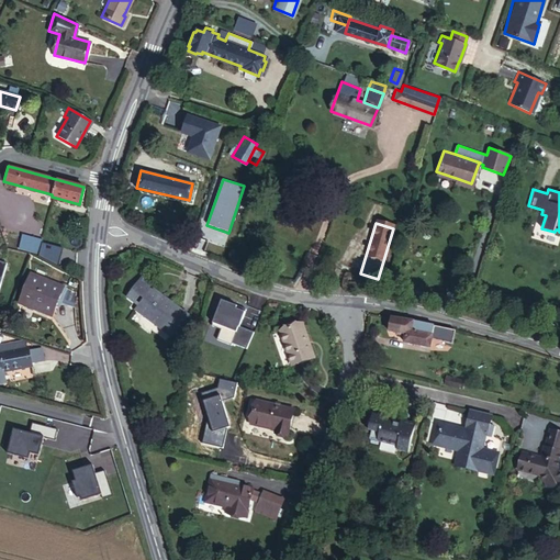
[(41,239),(21,234),(18,247),(36,253),(41,239)]
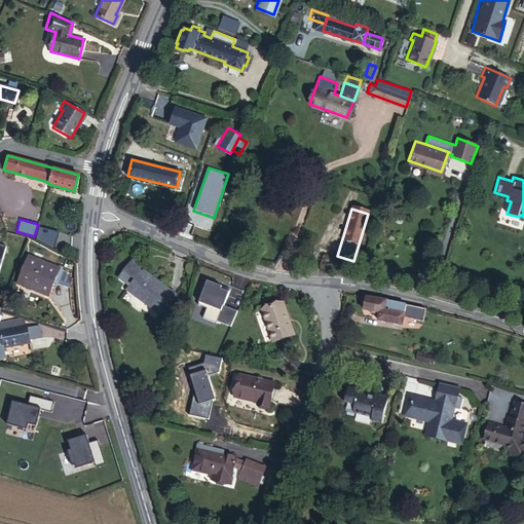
[(50,228),(38,224),(34,236),(47,240),(50,228)]
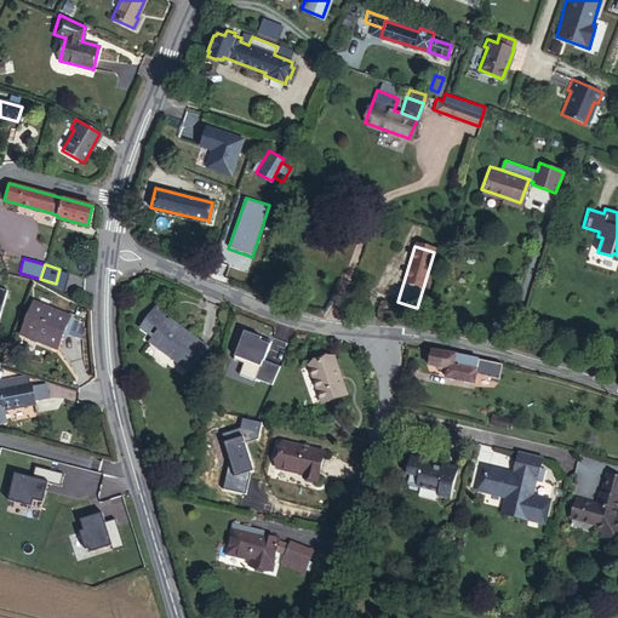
[(47,335),(44,343),(57,348),(69,318),(33,302),(23,325),(47,335)]
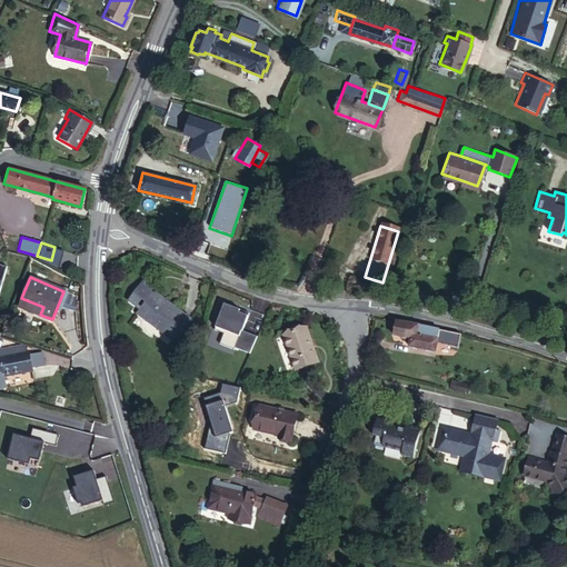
[(143,304),(138,310),(136,314),(137,315),(139,312),(147,317),(145,320),(156,328),(158,325),(173,336),(171,339),(173,341),(179,332),(185,325),(189,318),(171,306),(170,309),(163,305),(166,301),(149,288),(151,285),(141,278),(130,294),(143,304)]
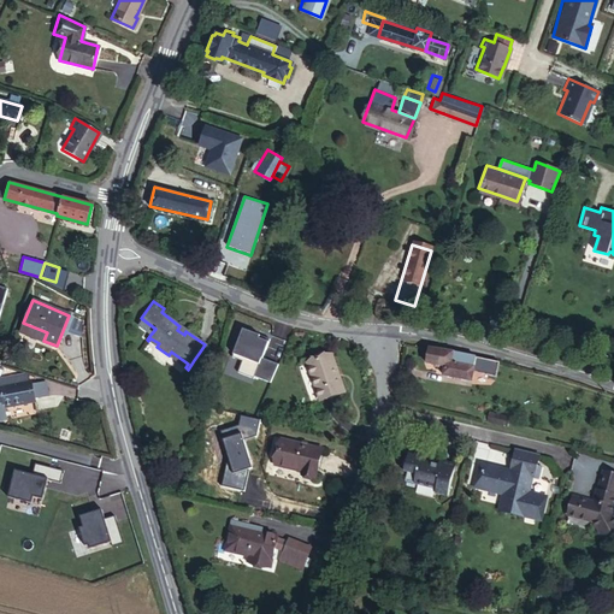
[(135,326),(149,336),(155,329),(141,318),(135,326)]
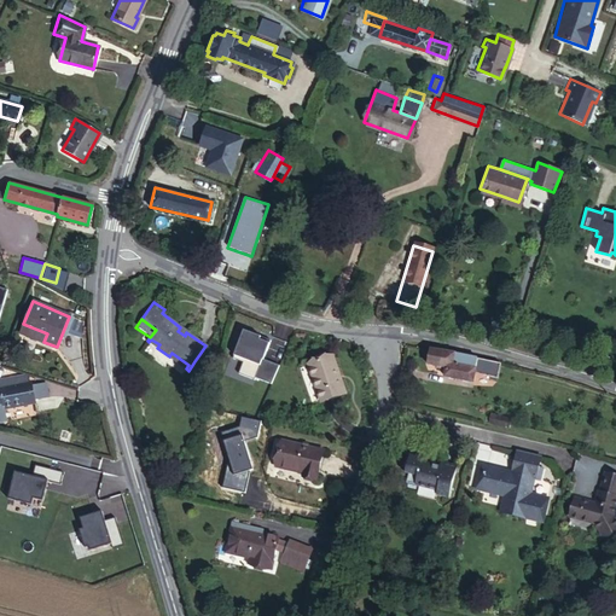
[(21,332),(44,342),(47,333),(23,324),(21,332)]
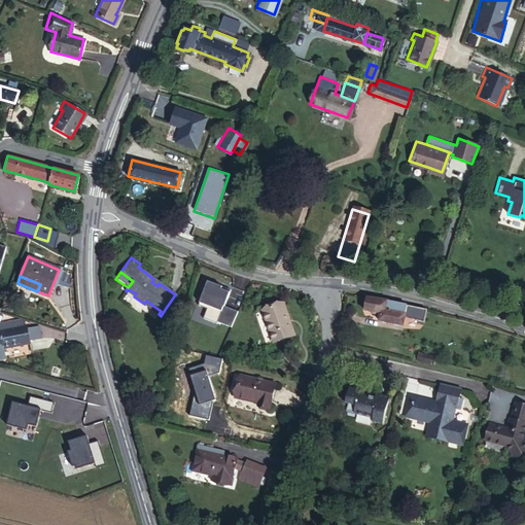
[(216,323),(230,328),(236,313),(222,308),(229,291),(204,281),(200,290),(203,291),(197,307),(205,310),(202,319),(215,325),(216,323)]
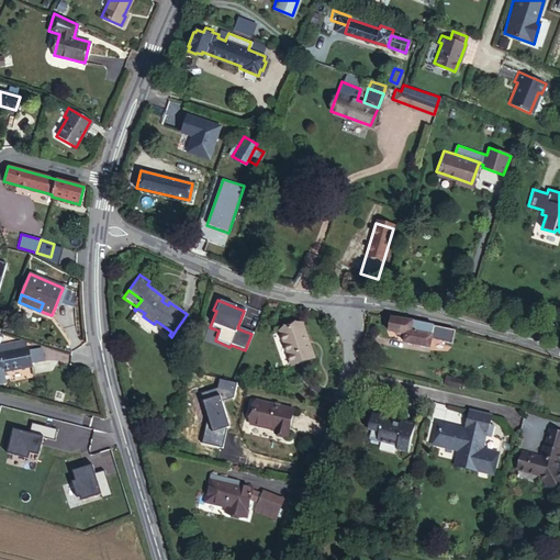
[(433,324),(414,320),(390,315),(387,339),(429,348),(432,336),(451,339),(454,329),(433,325),(433,324)]
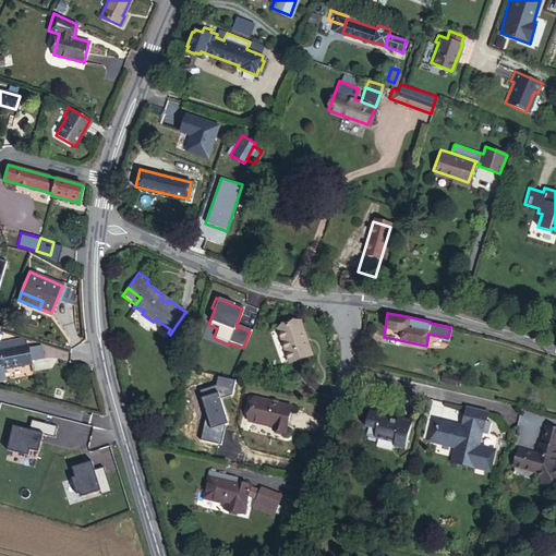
[(153,322),(168,333),(170,329),(155,318),(153,322)]
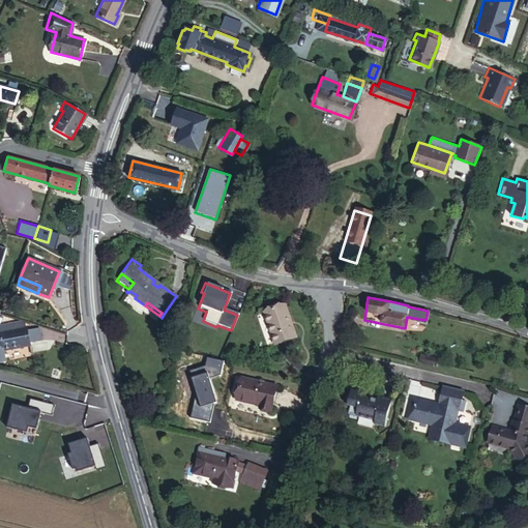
[(172,302),(167,310),(171,313),(176,305),(172,302)]
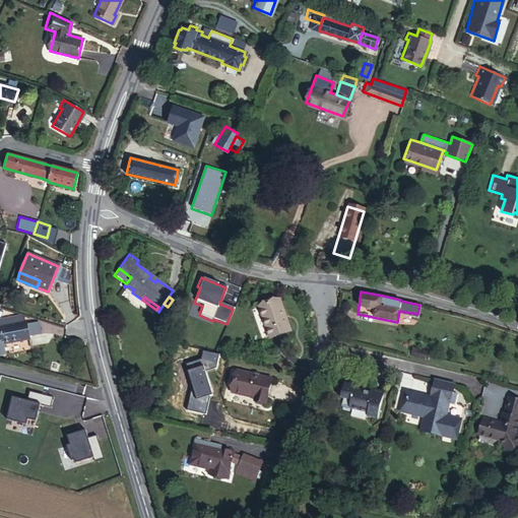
[(279,300),(259,307),(269,337),(289,330),(279,300)]
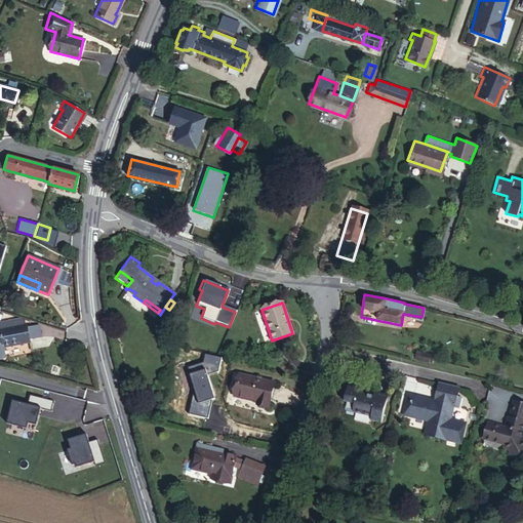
[(0,357),(3,357),(2,346),(29,342),(29,339),(27,327),(27,325),(23,325),(15,327),(14,320),(12,319),(0,320),(0,357)]
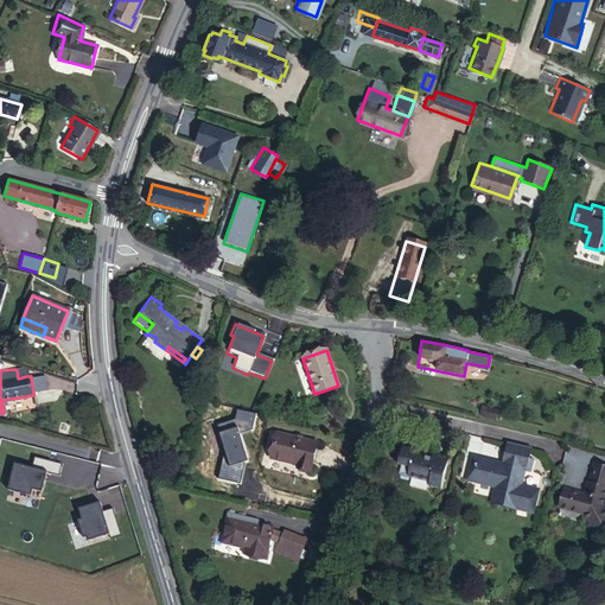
[(44,377),(31,379),(33,393),(46,390),(44,377)]
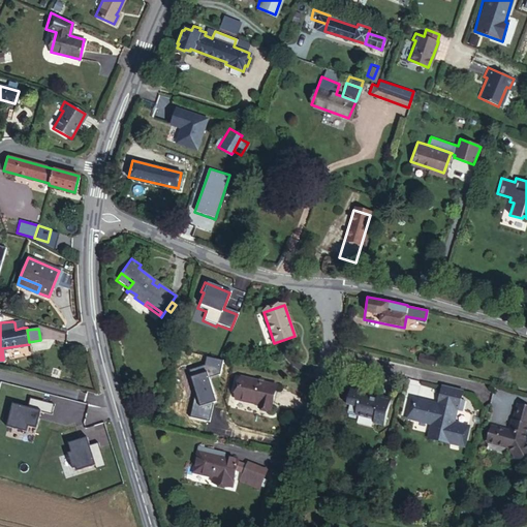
[(436,355),(431,354),(420,351),(417,361),(434,365),(436,355)]
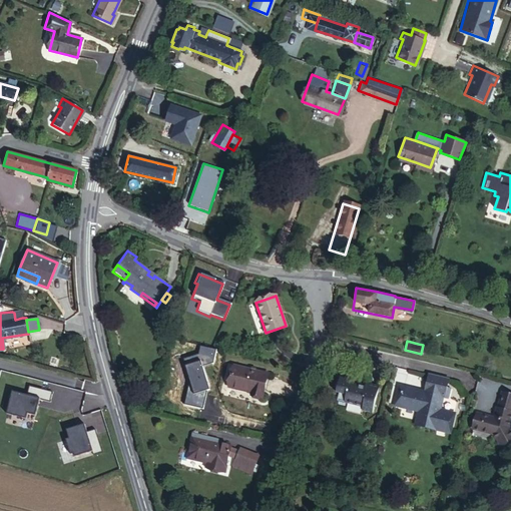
[(232,366),(227,386),(250,391),(249,394),(262,397),(267,374),(232,366)]
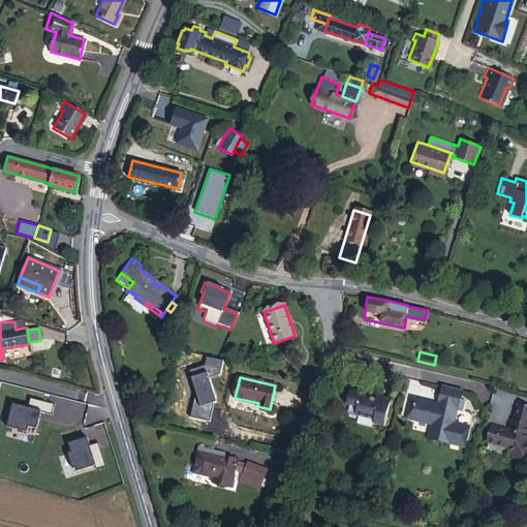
[(440,385),(438,393),(457,397),(458,390),(440,385)]
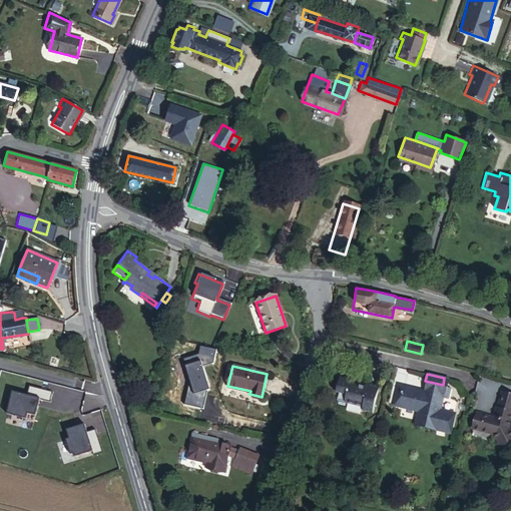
[(339,377),(335,391),(339,391),(336,404),(345,406),(346,403),(362,407),(361,410),(372,413),(378,386),(365,382),(363,387),(349,384),(350,380),(339,377)]
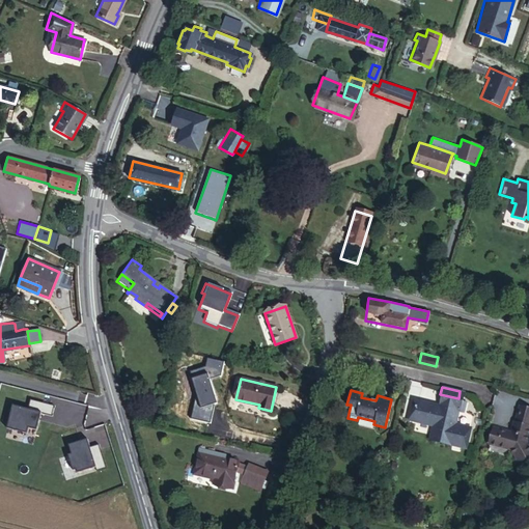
[(416,400),(412,419),(434,424),(430,438),(464,446),(469,427),(453,423),(456,411),(458,412),(462,399),(458,398),(440,394),(438,406),(416,400)]
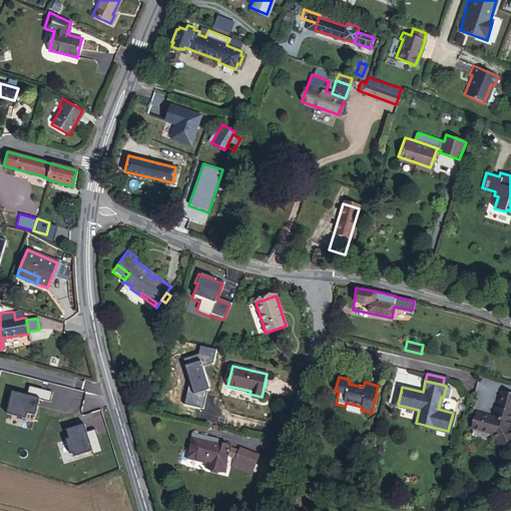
[(25,394),(11,390),(5,412),(24,417),(25,412),(33,414),(38,398),(48,401),(51,391),(28,385),(25,394)]
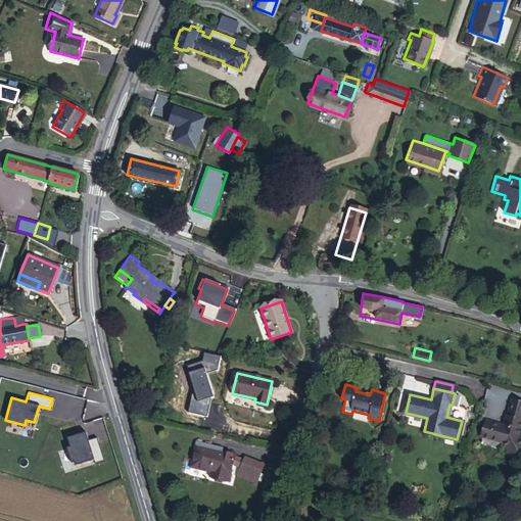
[(507,412),(520,416),(520,401),(511,398),(507,412)]
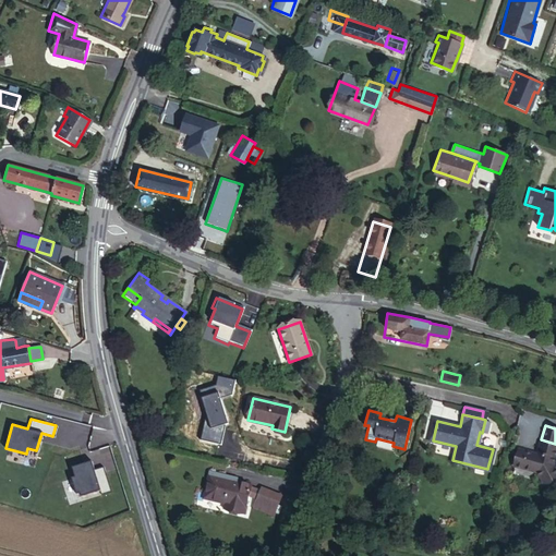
[(524,458),(516,456),(512,466),(538,472),(544,483),(555,475),(555,471),(551,463),(555,448),(540,444),(536,455),(526,451),(524,458)]
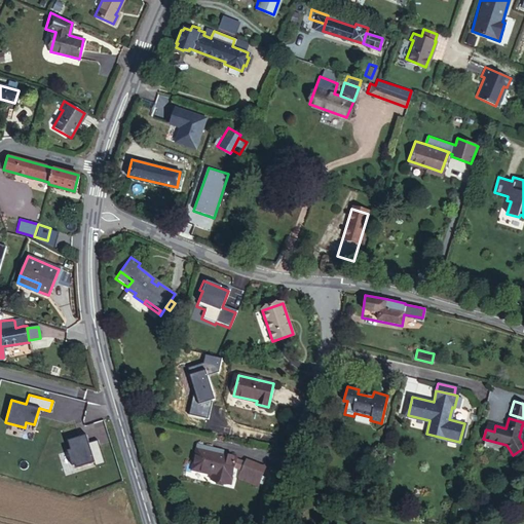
[(68,449),(65,450),(70,465),(73,464),(74,468),(91,462),(92,465),(102,463),(95,440),(86,443),(83,435),(66,440),(68,449)]
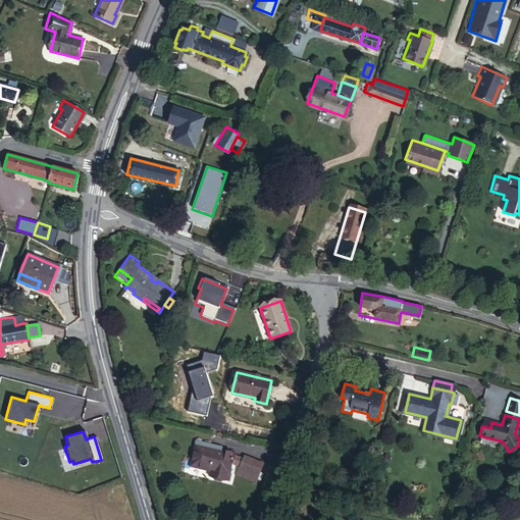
[(208,448),(209,444),(196,440),(190,466),(210,470),(208,475),(227,479),(231,464),(234,454),(235,453),(219,450),(208,448)]
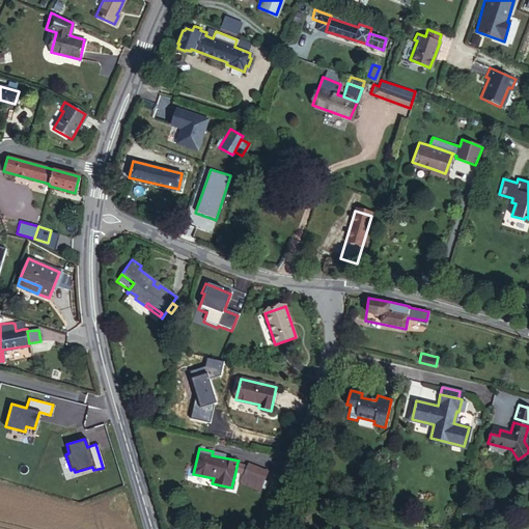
[(247,465),(238,462),(235,472),(243,475),(247,465)]
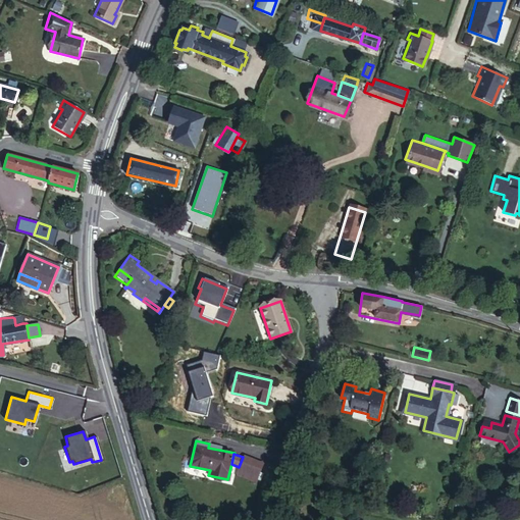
[(243,457),(239,467),(236,475),(255,481),(263,463),(244,456),(243,457)]
